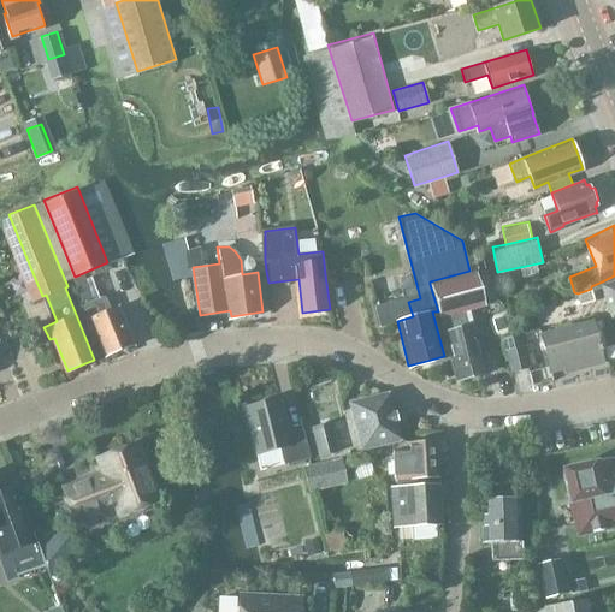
[(438,312),(456,379),(485,372),(468,308),(484,304),(474,272),(430,284),(438,312)]
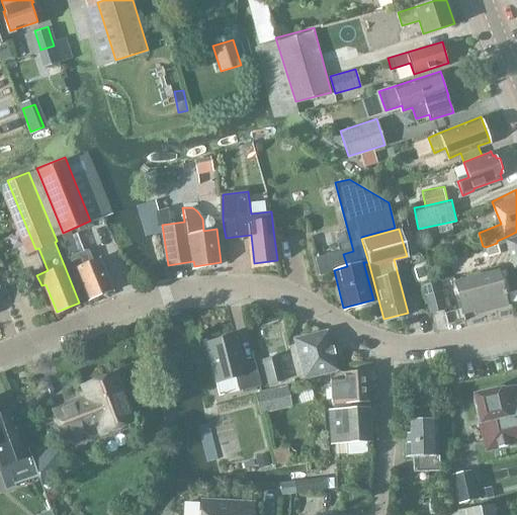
[(516,236),(506,240),(515,269),(516,268),(516,236)]
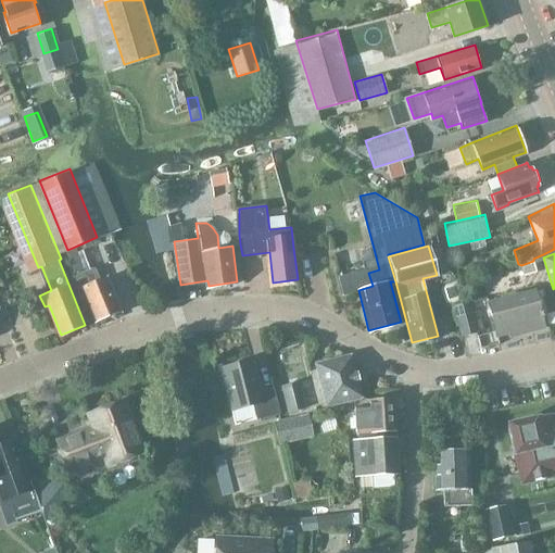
[(537,269),(533,261),(521,265),(524,274),(537,269)]
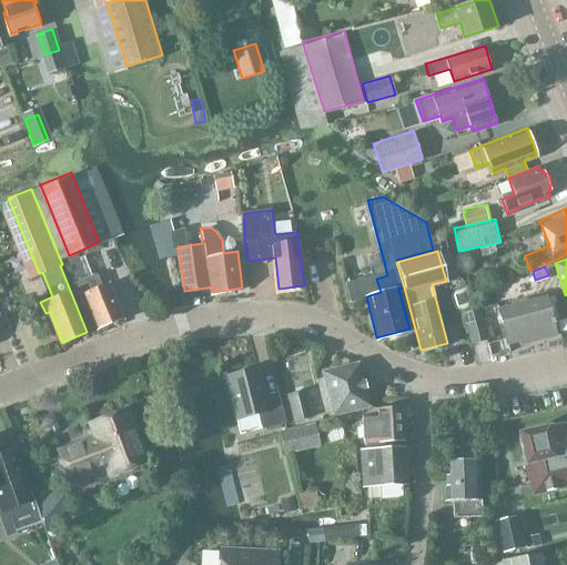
[(97,271),(78,280),(98,326),(124,315),(110,281),(102,283),(97,271)]
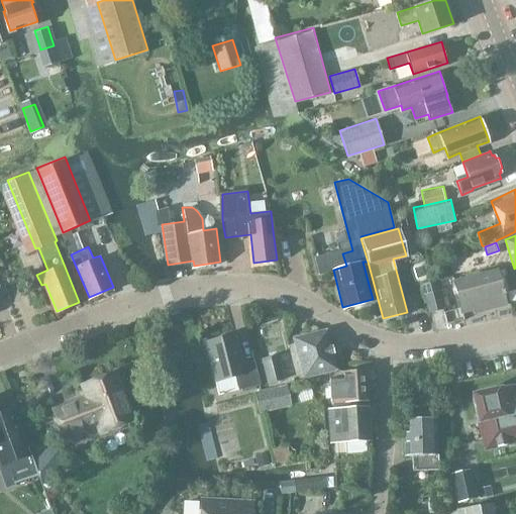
[(487,306),(505,301),(497,270),(454,281),(462,310),(487,304),(487,306)]
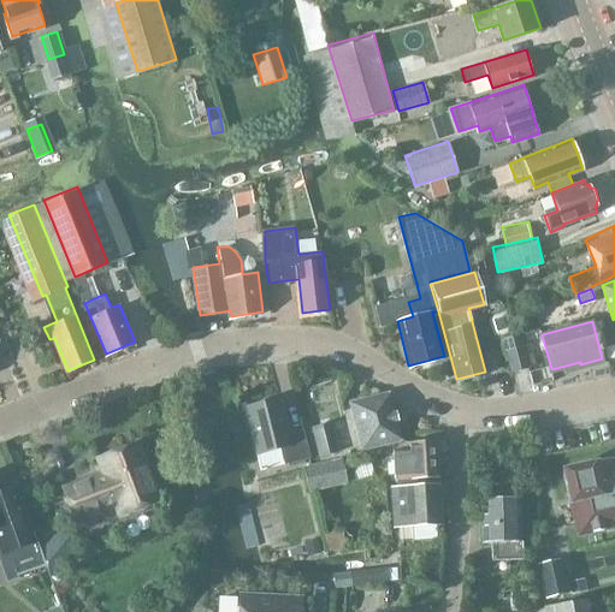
[(512,370),(527,366),(519,333),(502,338),(512,370)]
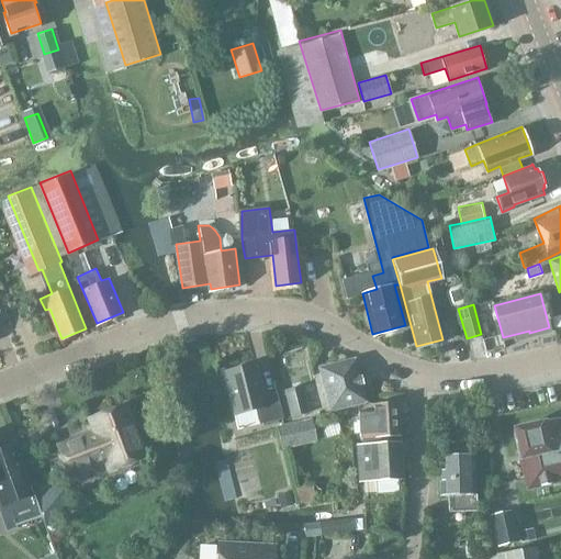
[(356,357),(320,366),(329,410),(366,401),(356,357)]
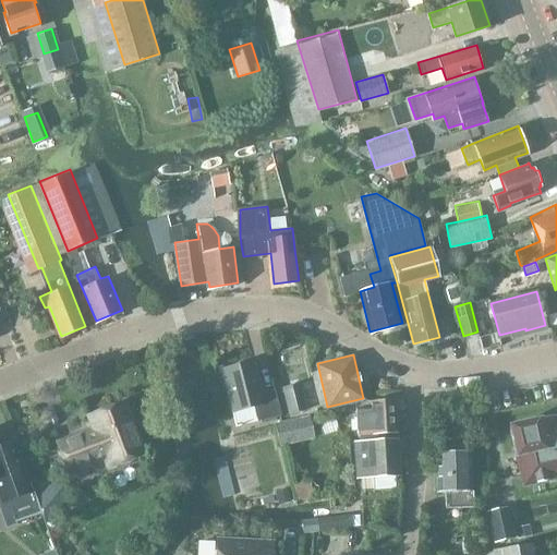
[(255,360),(222,368),(233,410),(255,405),(258,420),(281,414),(276,388),(263,391),(255,360)]
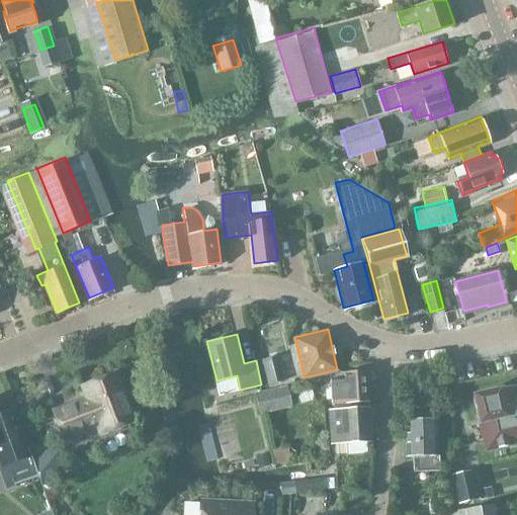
[(263,358),(269,382),(283,379),(278,355),(263,358)]
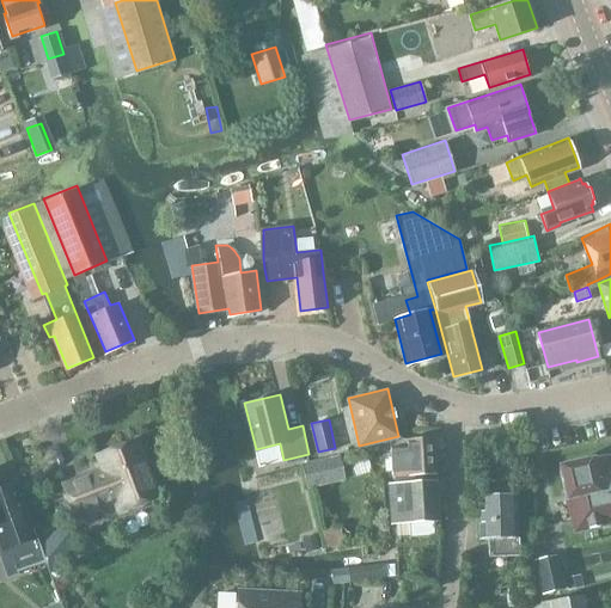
[(392,456),(391,456),(392,476),(435,472),(433,436),(407,438),(408,446),(391,447),(392,456)]
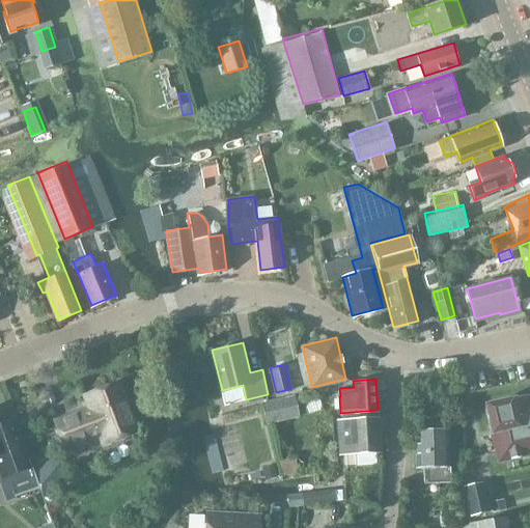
[(70,415),(56,420),(66,448),(102,435),(105,442),(137,431),(118,382),(86,394),(92,409),(71,417),(70,415)]
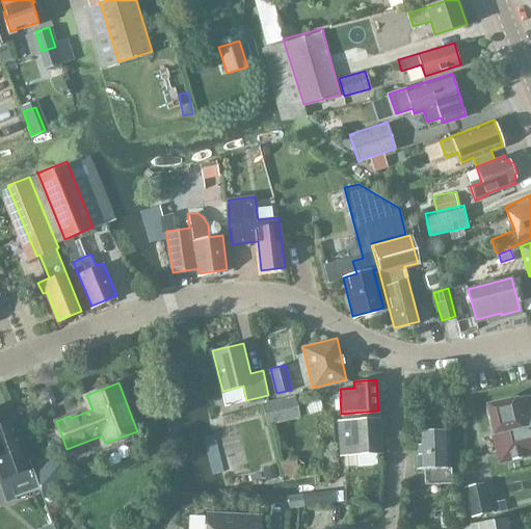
[(530,393),(485,404),(499,461),(530,453),(530,393)]
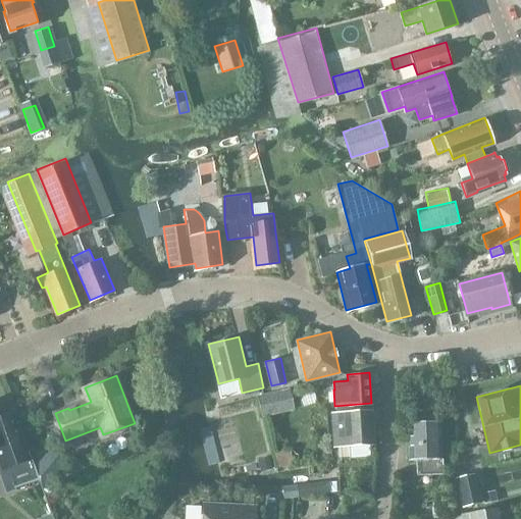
[(290,387),(257,396),(262,415),(294,408),(290,387)]
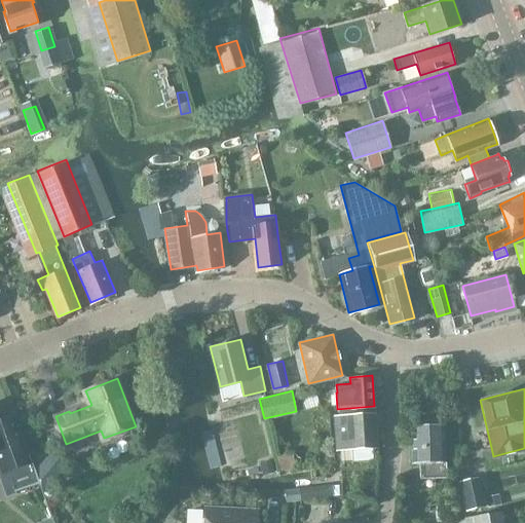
[(375,412),(347,414),(333,415),(335,449),(377,446),(375,412)]
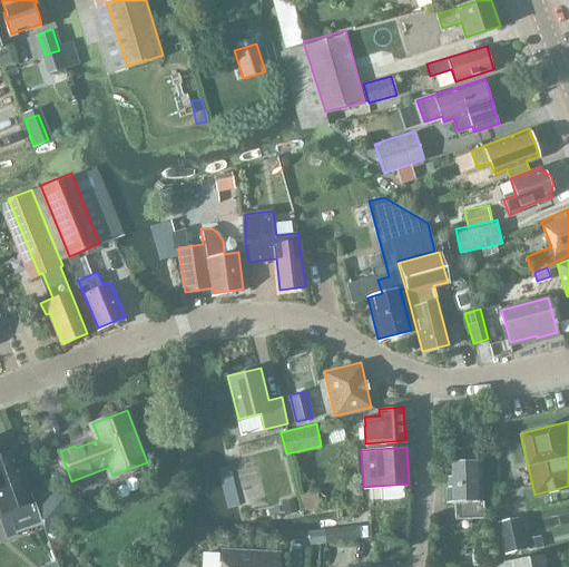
[(0,502),(6,501),(9,510),(10,509),(18,529),(16,530),(17,531),(43,521),(40,510),(32,490),(30,491),(15,449),(13,450),(13,451),(0,456),(0,502)]
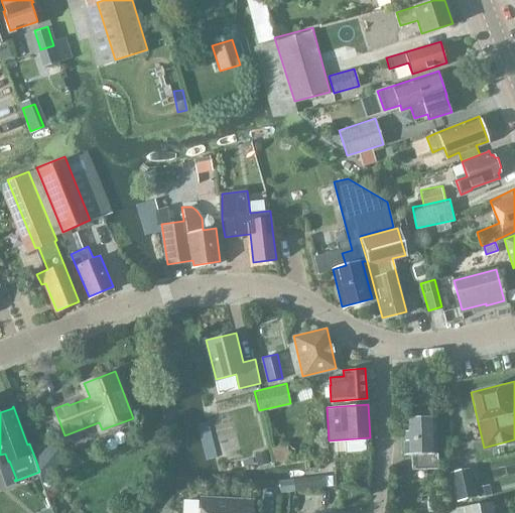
[(427,466),(436,466),(435,416),(403,417),(404,453),(412,453),(413,467),(427,467),(427,466)]
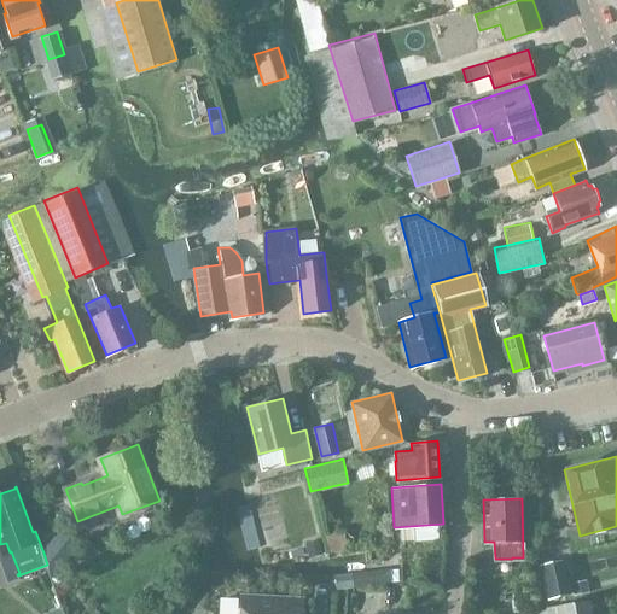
[(47,565),(53,579),(77,551),(73,549),(82,538),(62,530),(44,553),(47,565)]
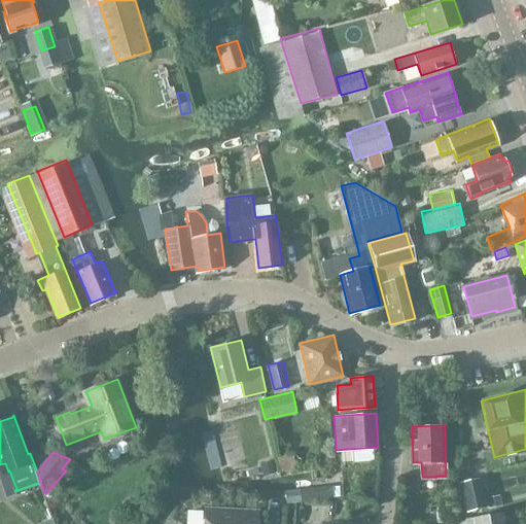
[(479,478),(460,482),(467,510),(485,505),(479,478)]
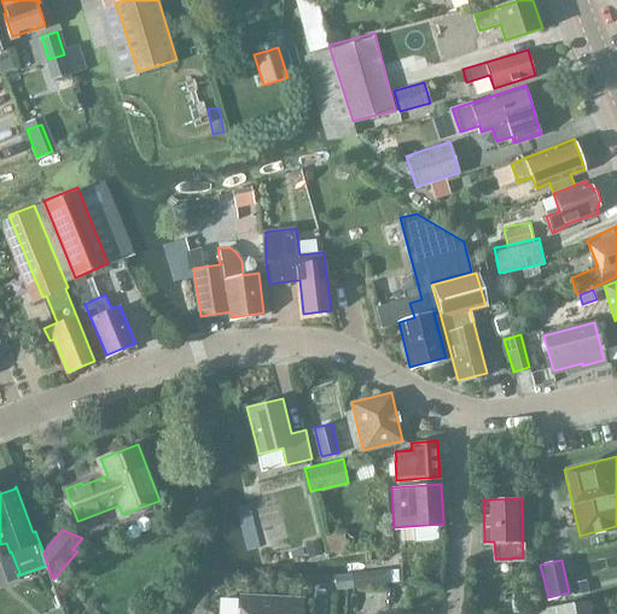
[(383,568),(374,569),(374,571),(374,576),(376,580),(376,582),(385,580),(385,579),(384,574),(384,569),(383,568)]
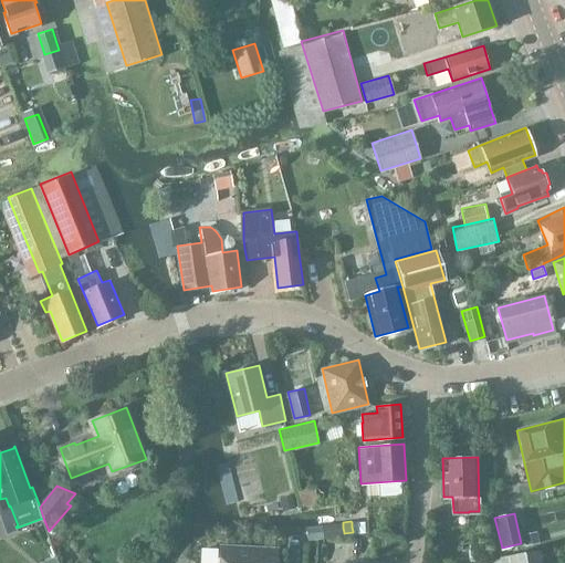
[(323,535),(323,524),(306,527),(307,538),(323,535)]
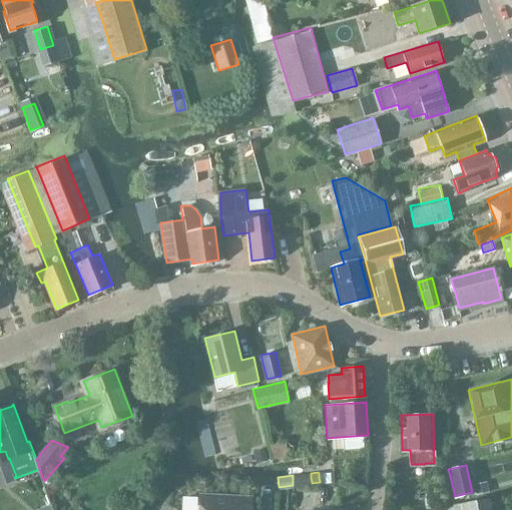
[(185,497),(184,509),(249,509),(250,498),(200,496),(200,497),(185,497)]
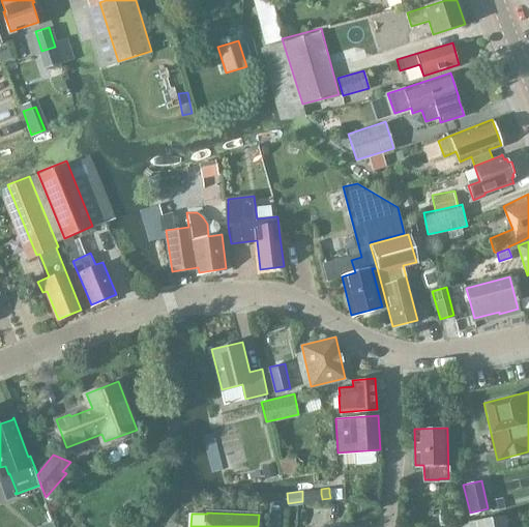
[(477,526),(507,526),(505,515),(476,520),(477,526)]
